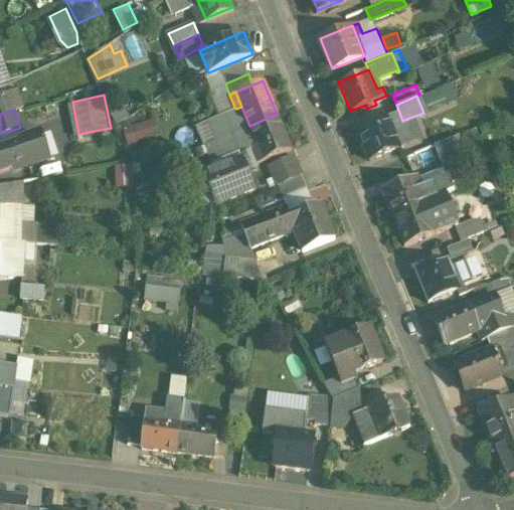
[(277,114),(249,126),(264,160),(291,148),(277,114)]
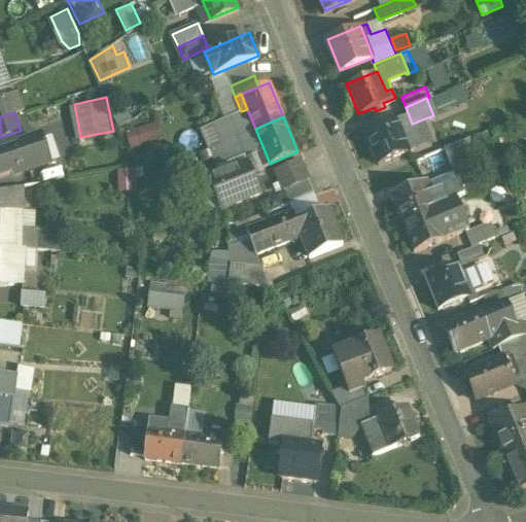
[(396,118),(365,131),(378,161),(409,148),(396,118)]
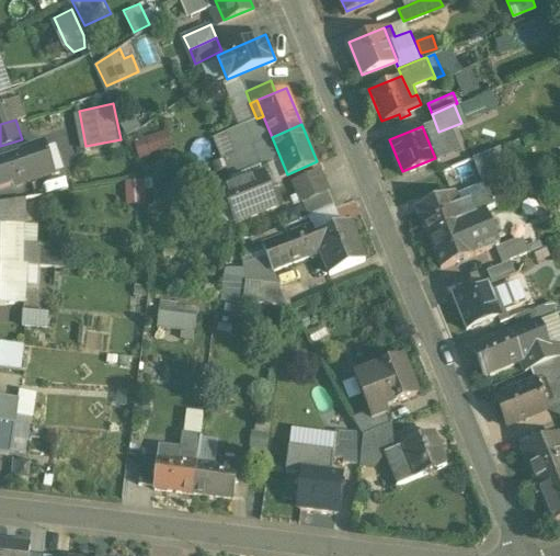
[(169,131),(138,138),(141,154),(173,145),(169,131)]
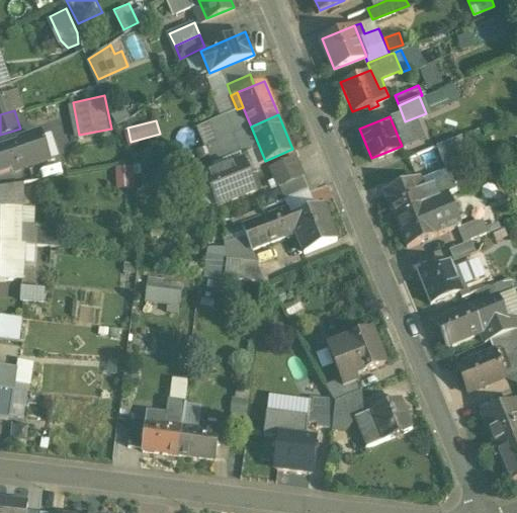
[(251,126),(205,145),(217,171),(205,176),(218,204),(256,189),(251,174),(261,170),(258,164),(265,161),(251,126)]
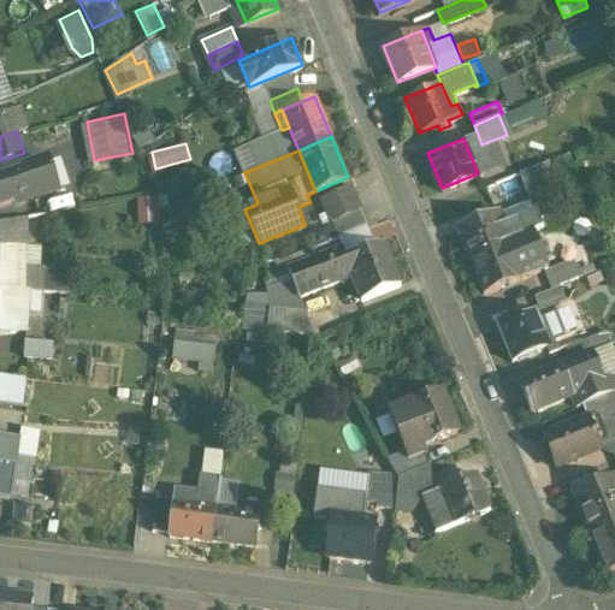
[(47,159),(22,169),(23,173),(0,181),(0,203),(15,200),(16,202),(31,196),(33,199),(58,190),(47,159)]
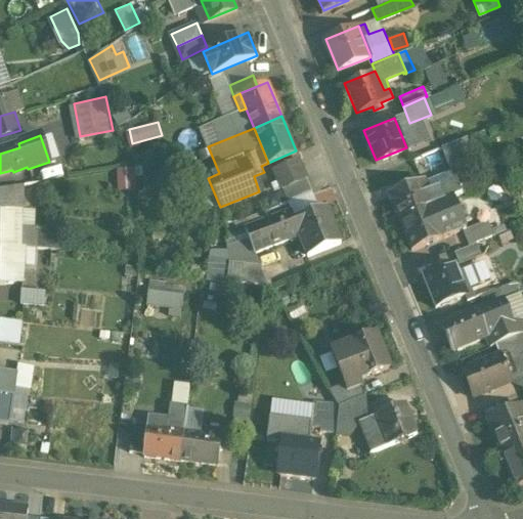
[(468,135),(442,145),(455,179),(456,178),(463,191),(474,187),(467,169),(478,164),(468,135)]
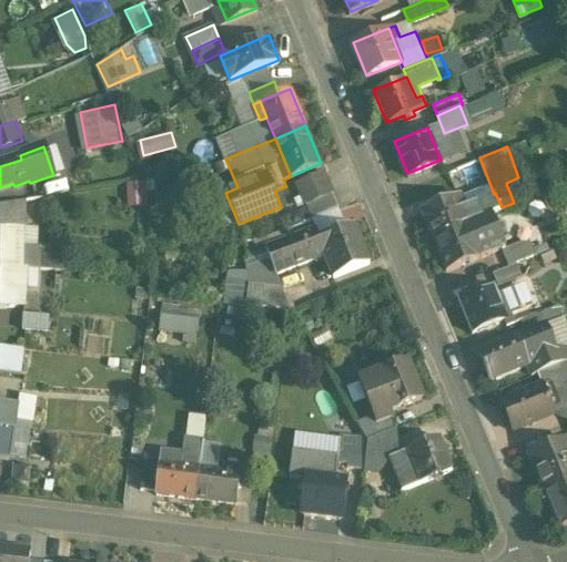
[(324,170),(296,182),(306,203),(333,192),(324,170)]
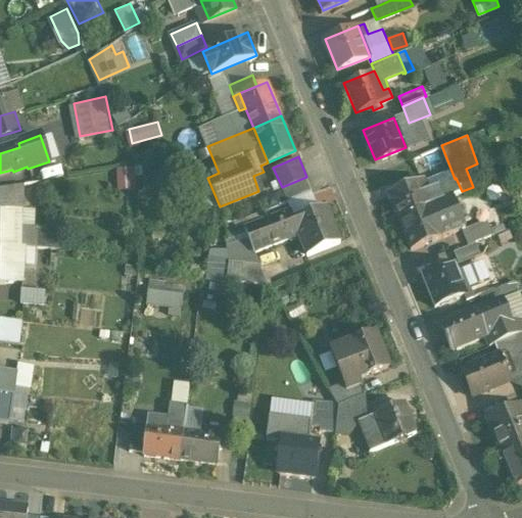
[(137,188),(136,165),(121,167),(123,189),(137,188)]
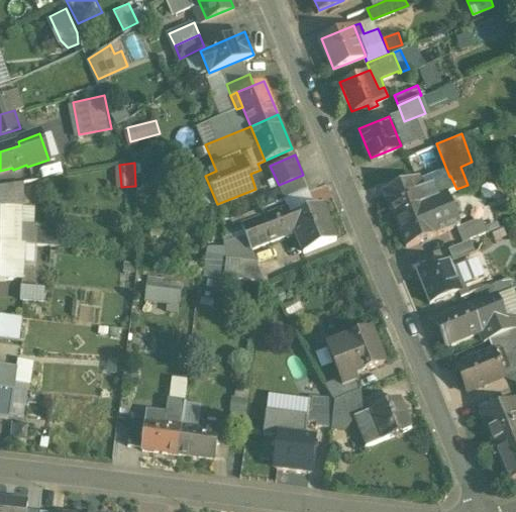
[(303,175),(279,185),(284,198),(309,187),(303,175)]
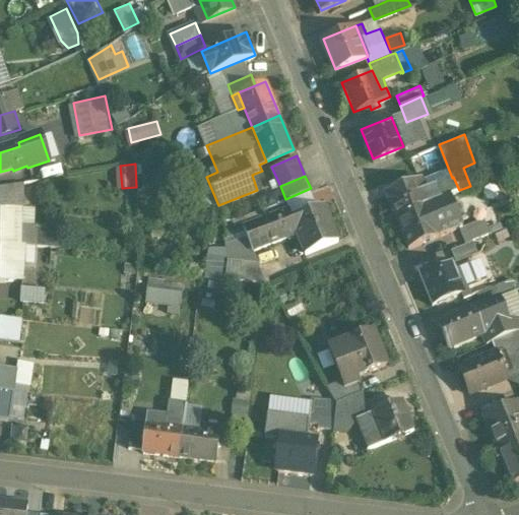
[(452,178),(425,189),(430,202),(450,194),(459,190),(453,177),(452,178)]
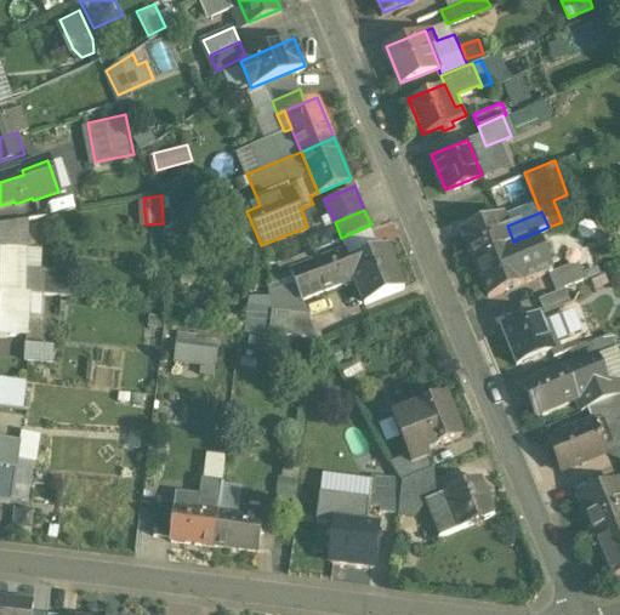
[(502,212),(461,228),(473,258),(513,241),(507,226),(502,212)]
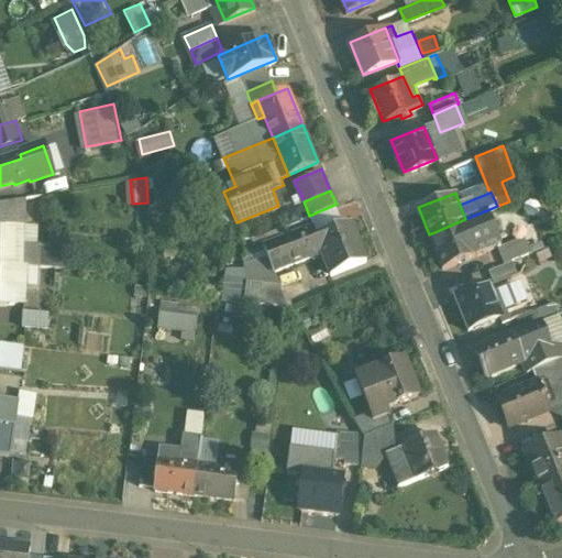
[(26,196),(0,200),(0,216),(25,217),(26,196)]
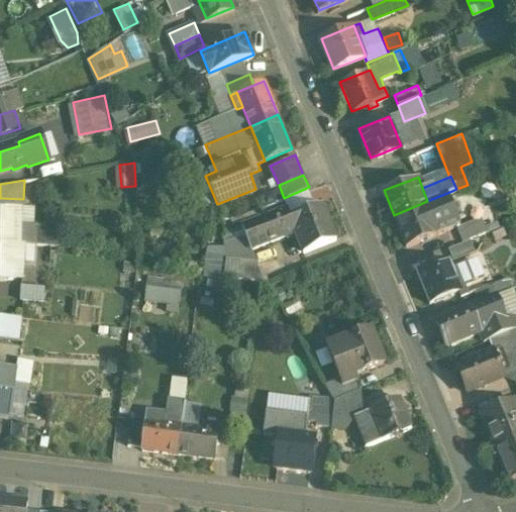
[(427,201),(394,215),(406,244),(459,222),(447,193),(427,201)]
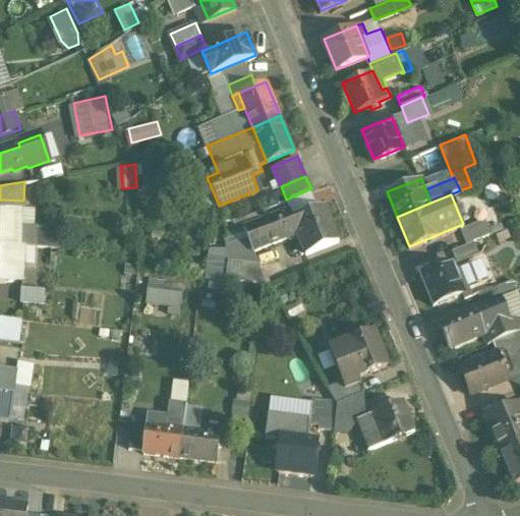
[(268,219),(244,228),(253,249),(298,231),(306,252),(339,239),(326,206),(294,218),(290,210),(268,219)]
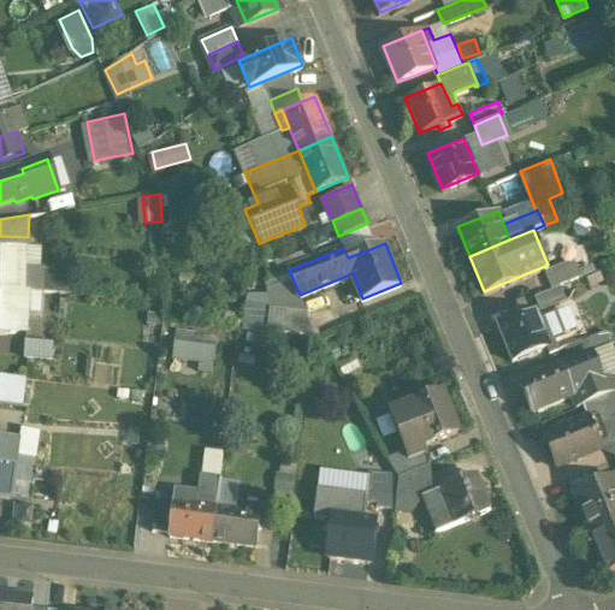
[(312,247),(276,259),(276,260),(282,273),(289,270),(317,259),(312,247)]
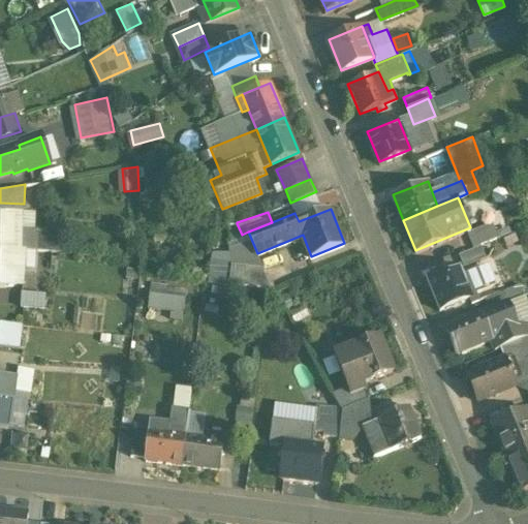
[(492,221),(468,230),(474,246),(482,243),(498,237),(492,221)]
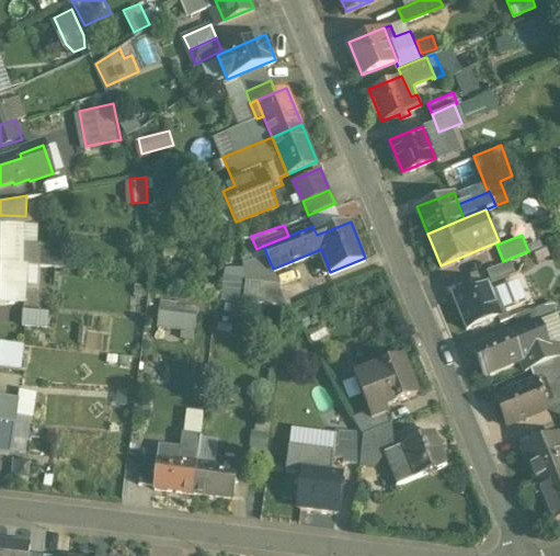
[(503,261),(488,268),(493,280),(501,276),(516,270),(511,258),(503,261)]
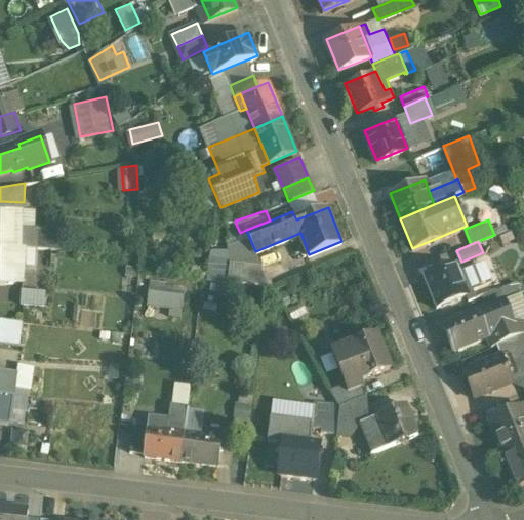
[(227,274),(228,247),(209,246),(208,274),(227,274)]
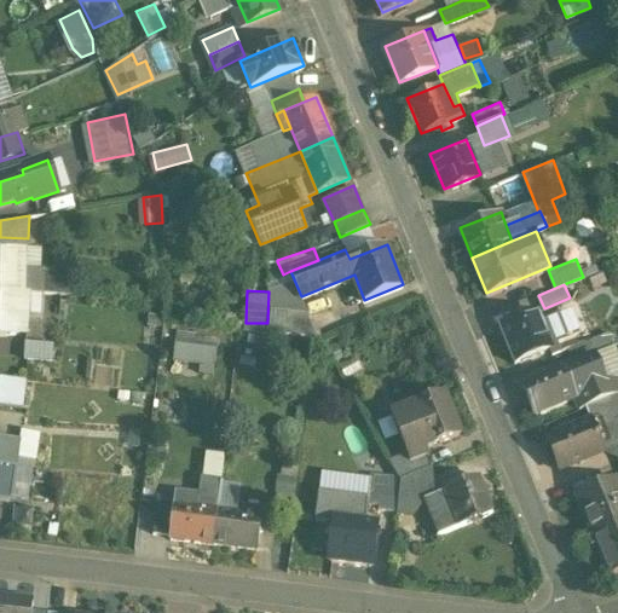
[(570,298),(553,305),(565,333),(582,325),(570,298)]
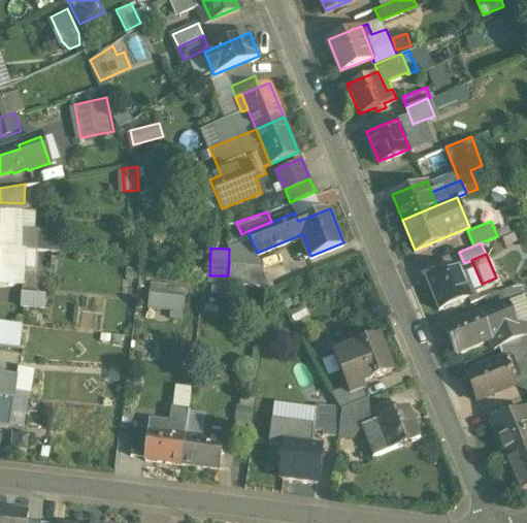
[(262,266),(231,263),(229,282),(270,287),(262,266)]
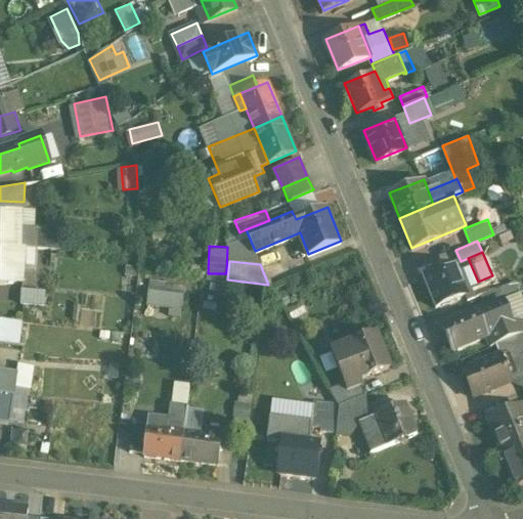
[(453,261),(423,273),(436,305),(466,293),(469,299),(476,297),(472,288),(471,289),(468,280),(463,283),(453,261)]
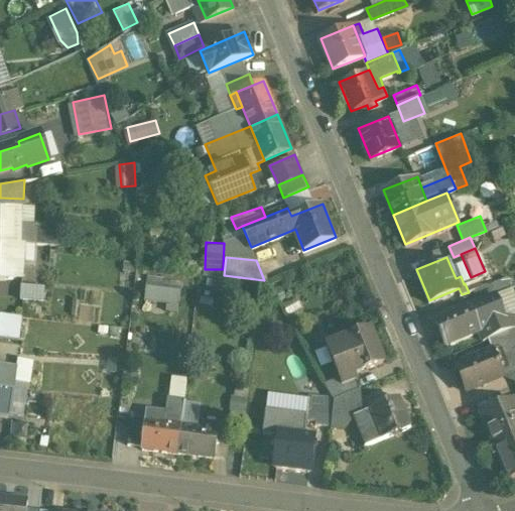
[(146,273),(145,282),(181,285),(182,276),(146,273)]
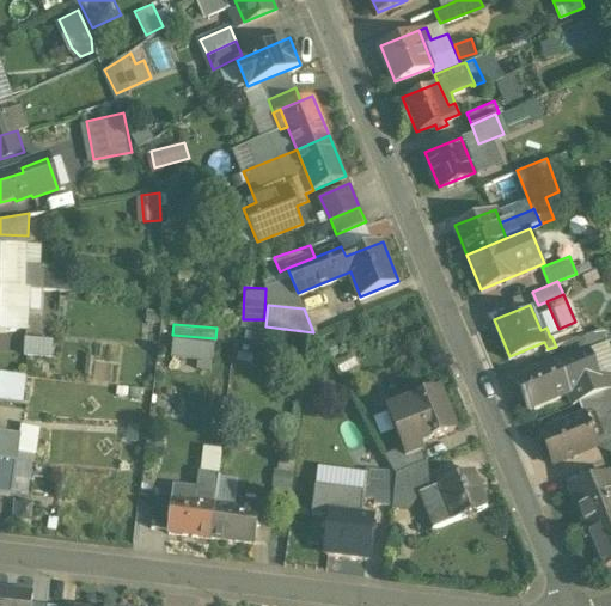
[(600,326),(561,343),(567,356),(585,349),(605,341),(600,326)]
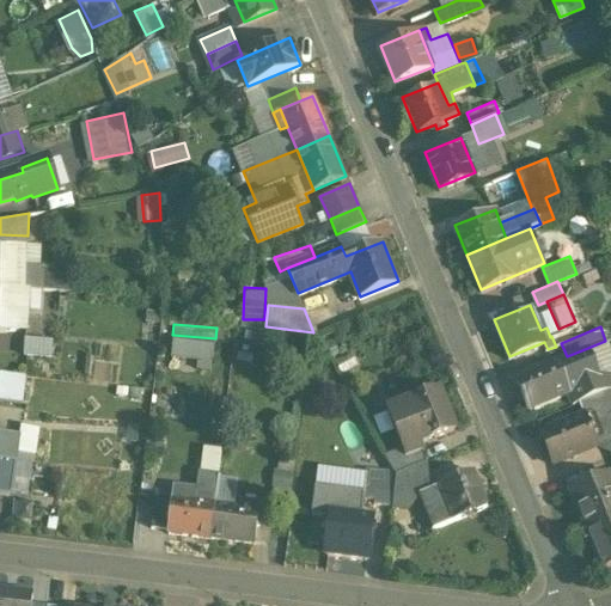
[(52,338),(24,336),(23,352),(50,354),(52,338)]
